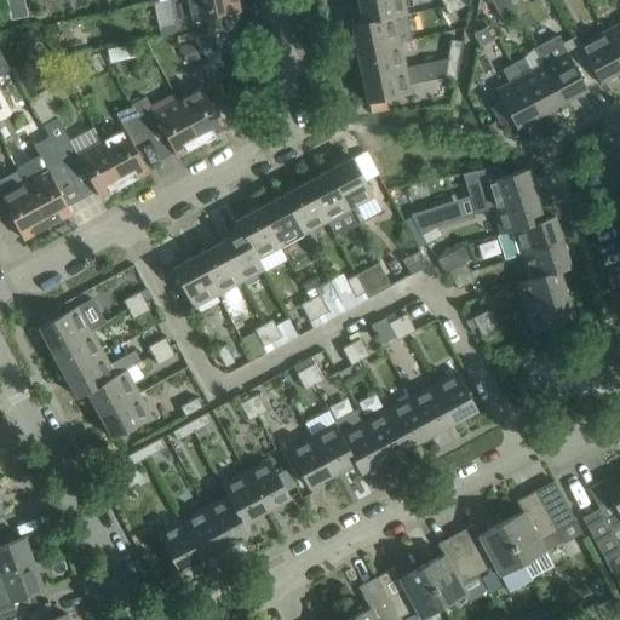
[(174,26),(178,42),(216,34),(212,17),(240,12),(237,0),(170,0),(176,26),(174,26)]
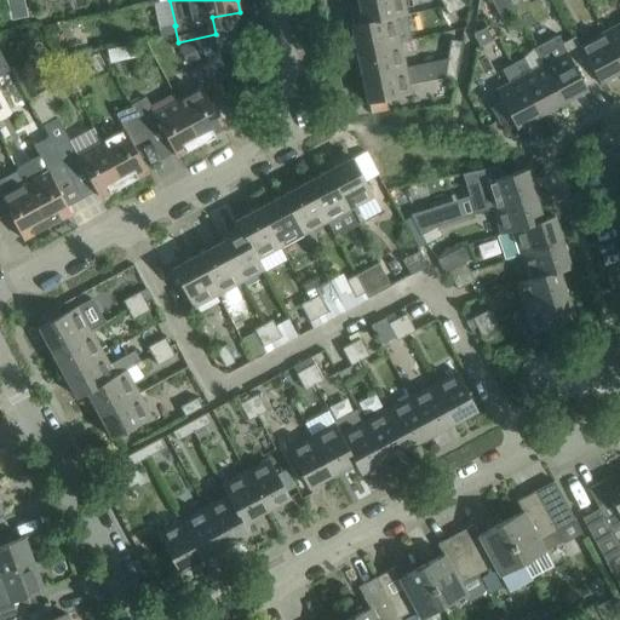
[(406,15),(402,0),(359,0),(363,22),(363,23),(395,16),(395,17),(406,15)]
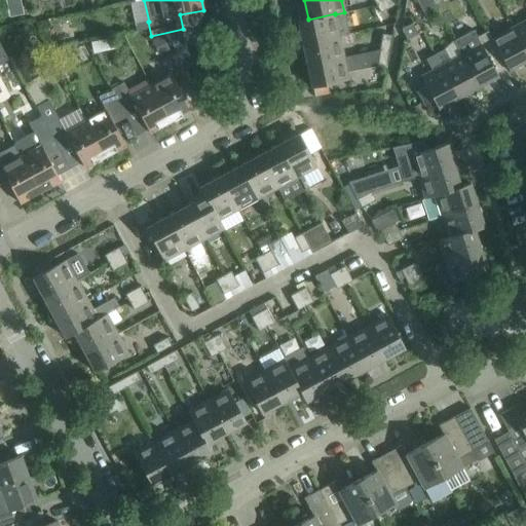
[(385,0),(376,5),(381,12),(396,5),(392,0),(385,0)]
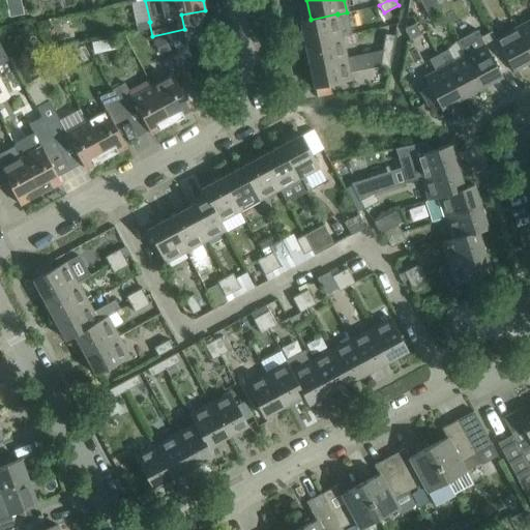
[(439,9),(438,6),(434,0),(419,0),(428,15),(439,9)]
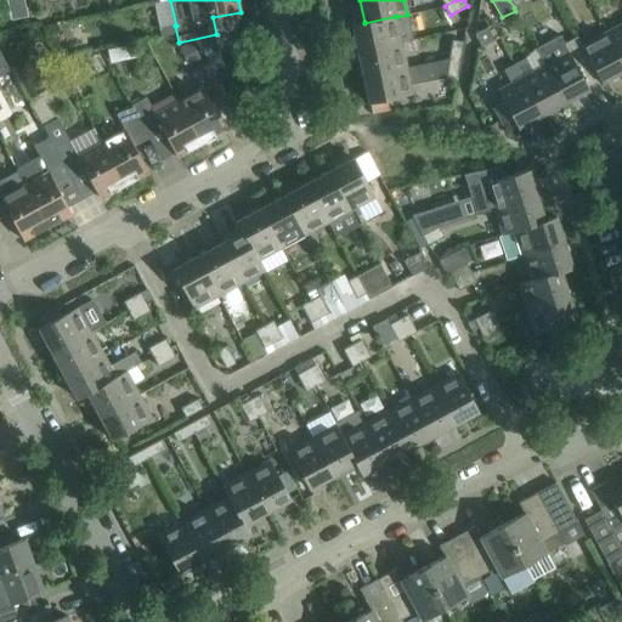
[(365,23),(365,22),(352,24),(358,51),(401,41),(396,17),(396,16),(365,23)]
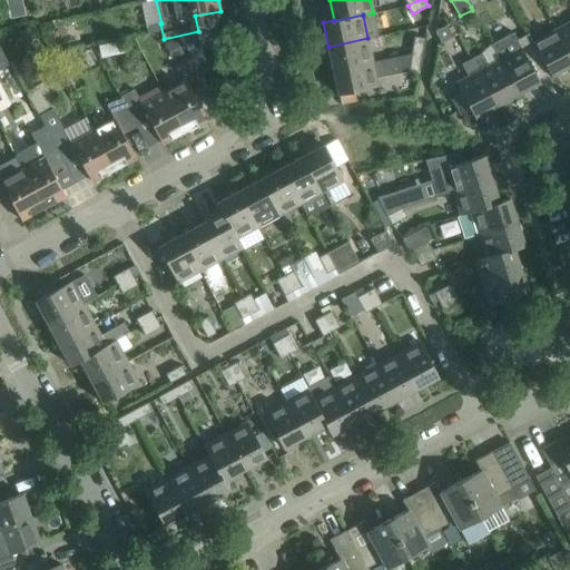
[(569,19),(554,28),(569,57),(569,19)]
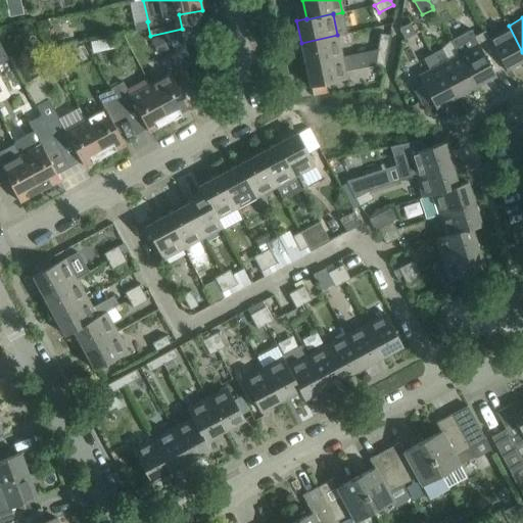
[(416,34),(410,24),(399,29),(405,40),(416,34)]
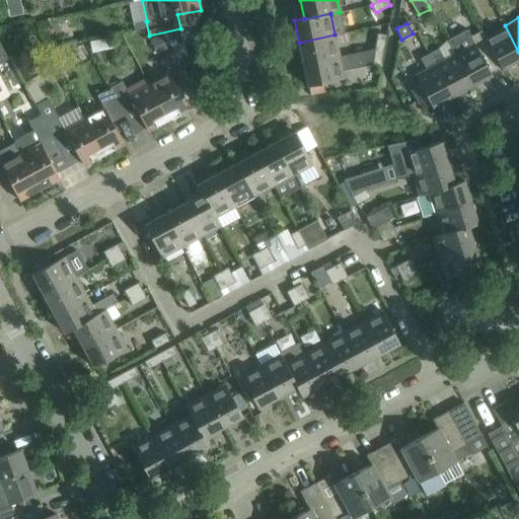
[(518,61),(518,52),(505,25),(485,36),(501,67),(503,70),(518,61)]
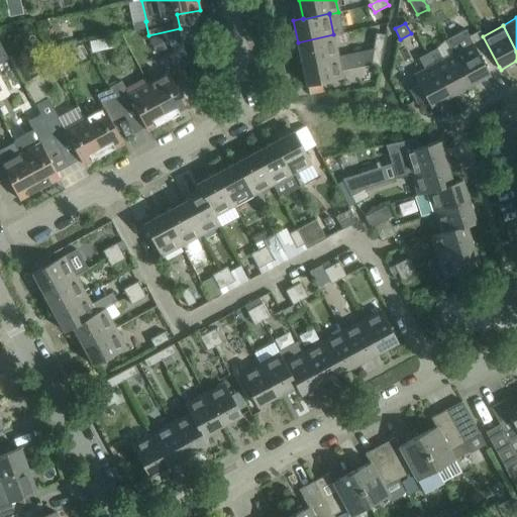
[(464,30),(445,41),(452,55),(470,86),(490,75),(489,73),(499,67),(483,36),(480,29),(468,35),(464,30)]
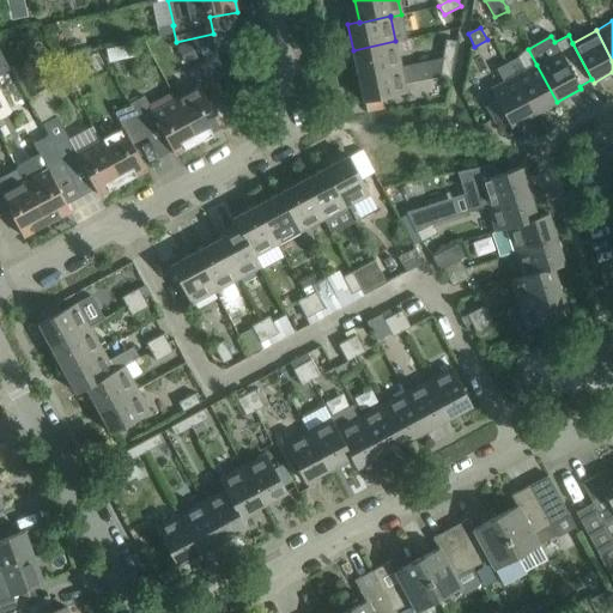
[(443,59),(453,60),(456,41),(445,40),(443,59)]
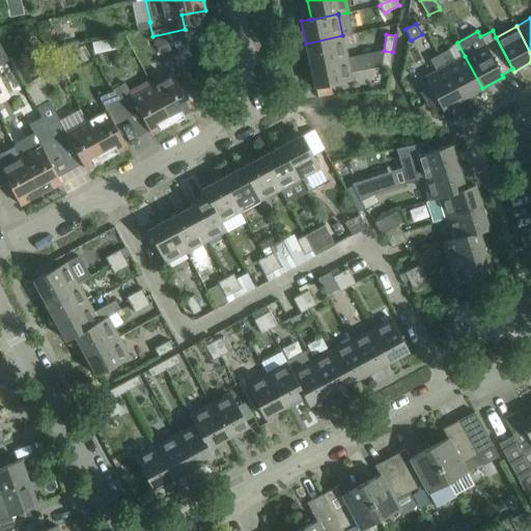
[(347,58),(342,35),(306,44),(310,66),(347,58)]
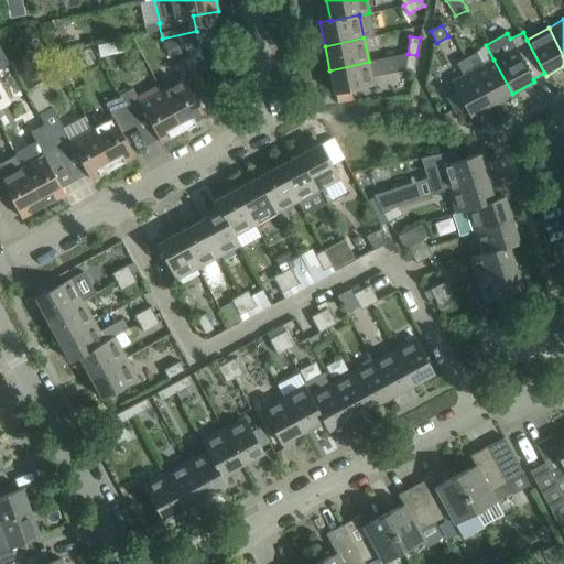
[(0,65),(9,61),(0,44),(0,65)]
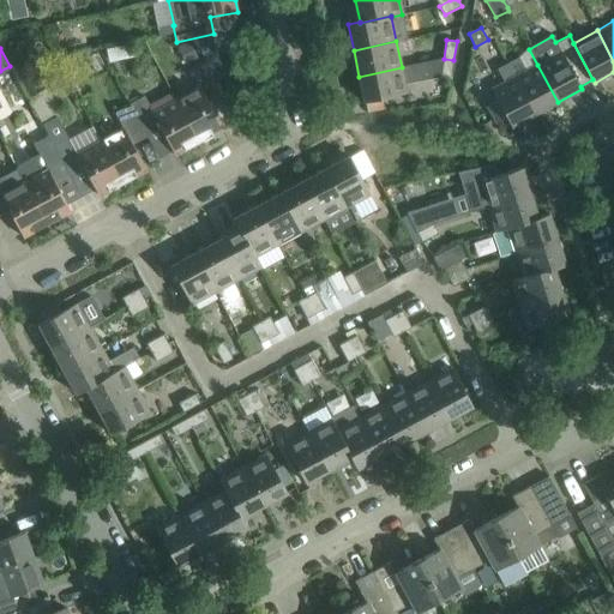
[(453,60),(444,59),(440,77),(451,78),(453,60)]
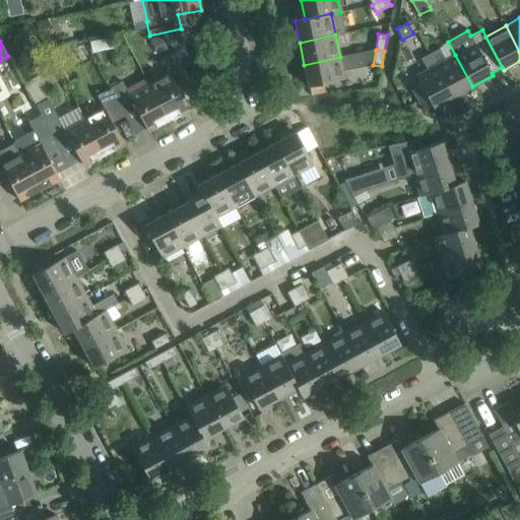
[(444,60),(439,50),(430,54),(453,98),(472,86),(455,55),(444,60)]
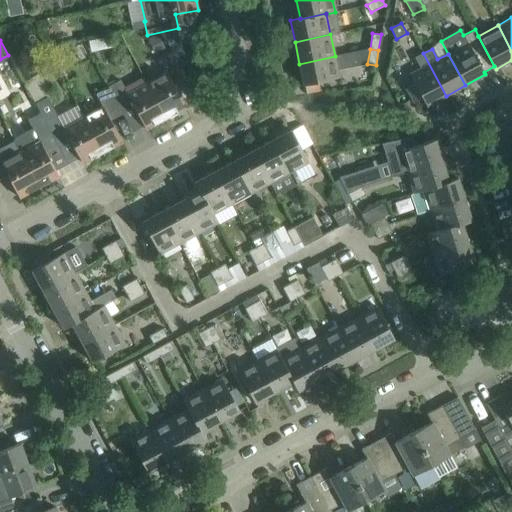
[(163,67),(176,61),(172,53),(159,60),(163,67)]
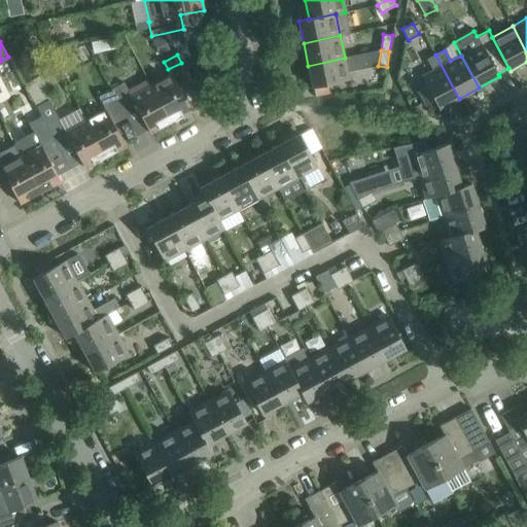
[(418,92),(426,106),(434,101),(440,109),(459,99),(435,55),(426,60),(432,71),(422,76),(427,86),(418,92)]
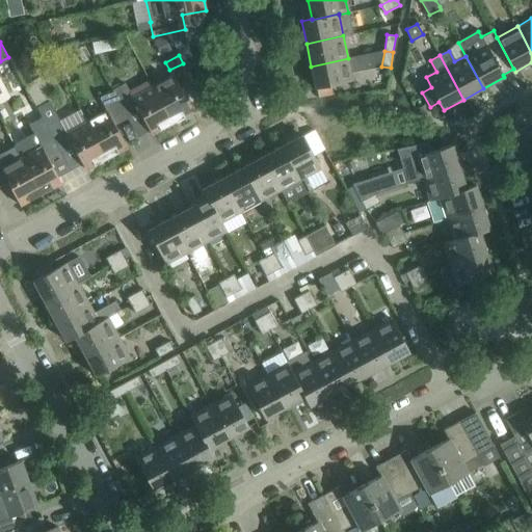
[(311,67),(316,88),(352,81),(348,58),(311,67)]
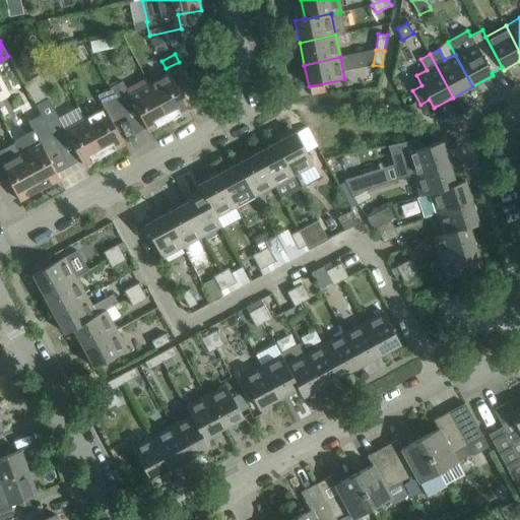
[(189,110),(170,74),(150,84),(170,120),(189,110)]
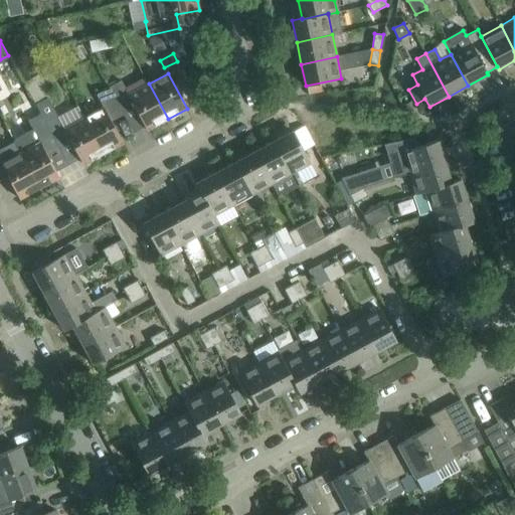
[(146,78),(126,90),(123,82),(110,90),(121,110),(124,115),(136,109),(147,130),(168,119),(149,83),(148,83),(146,78)]
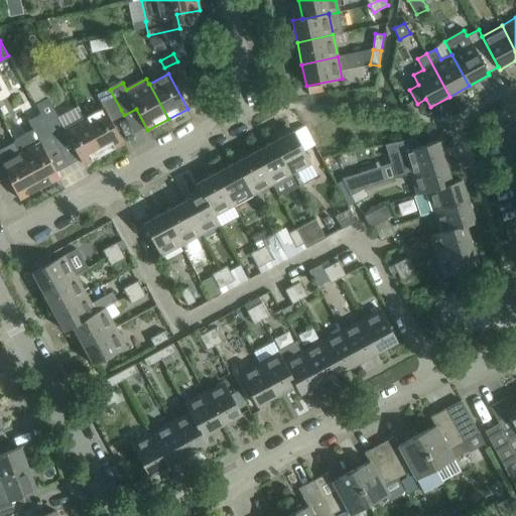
[(121,110),(110,90),(98,96),(105,108),(85,119),(104,154),(123,143),(109,117),(121,110)]
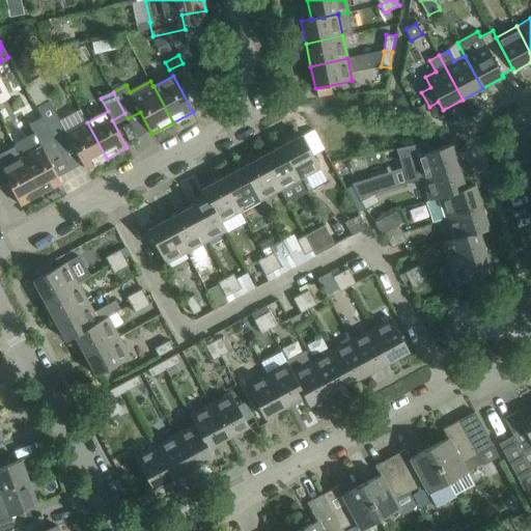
[(107,159),(87,122),(66,134),(50,101),(36,108),(42,117),(47,127),(61,152),(74,146),(86,170),(107,159)]
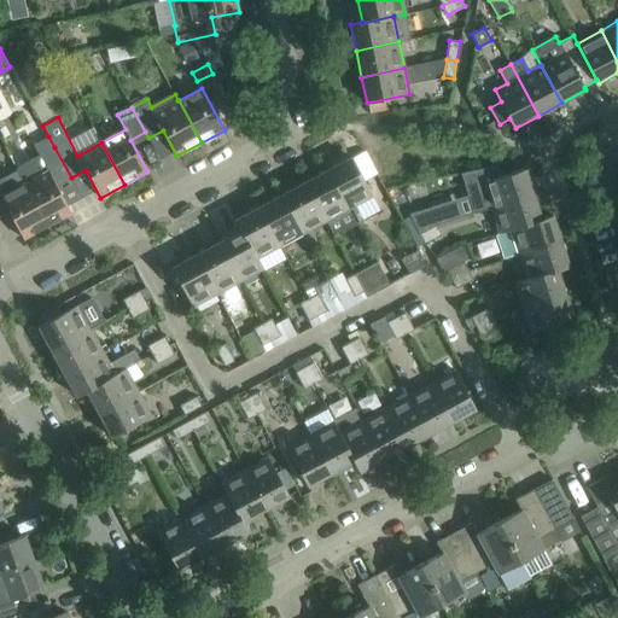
[(34,144),(42,158),(19,172),(48,226),(71,213),(57,185),(71,178),(54,147),(48,136),(34,144)]
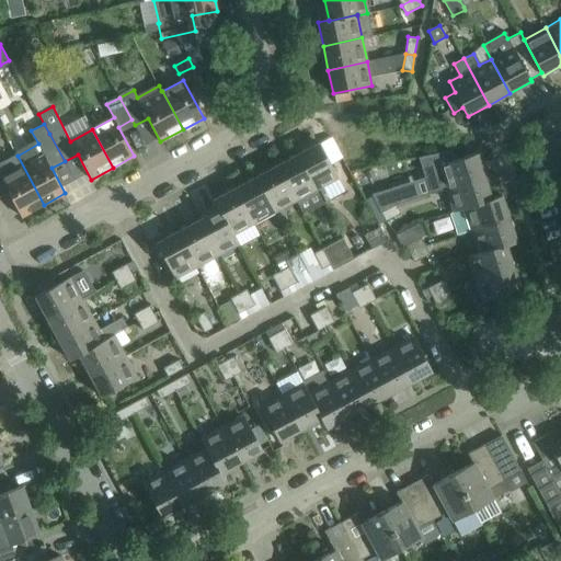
[(339,178),(320,142),(298,155),(317,190),(339,178)]
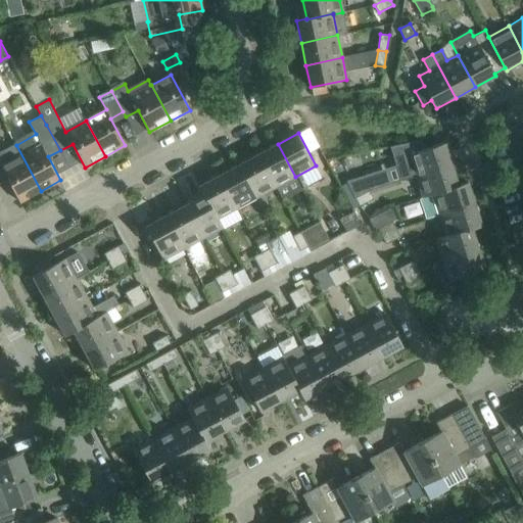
[(452,164),(444,143),(410,154),(416,176),(452,164)]
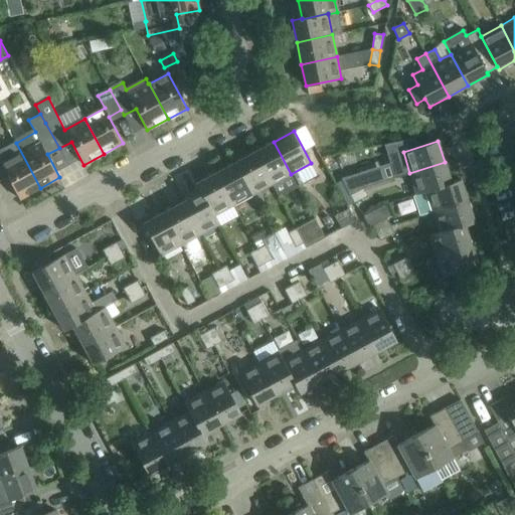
[(291,174),(274,142),(254,152),(272,184),(291,174)]
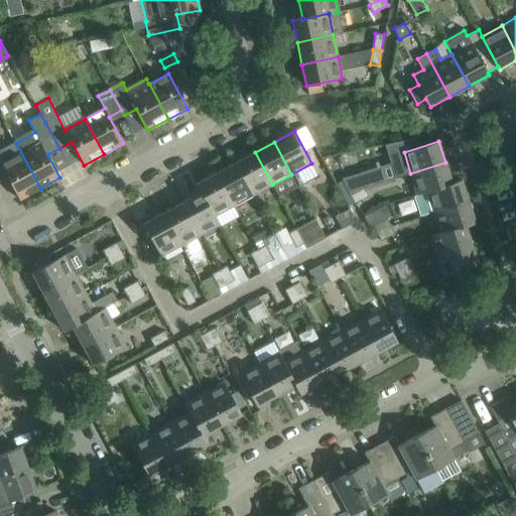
[(0,162),(19,200),(40,188),(16,143),(0,151),(0,162)]
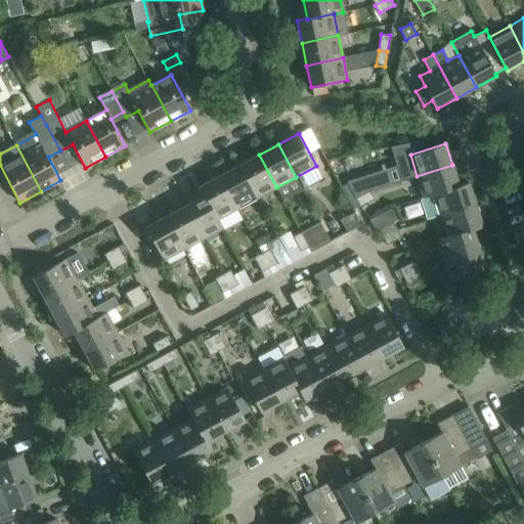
[(276,187),(259,155),(239,166),(257,198),(276,187)]
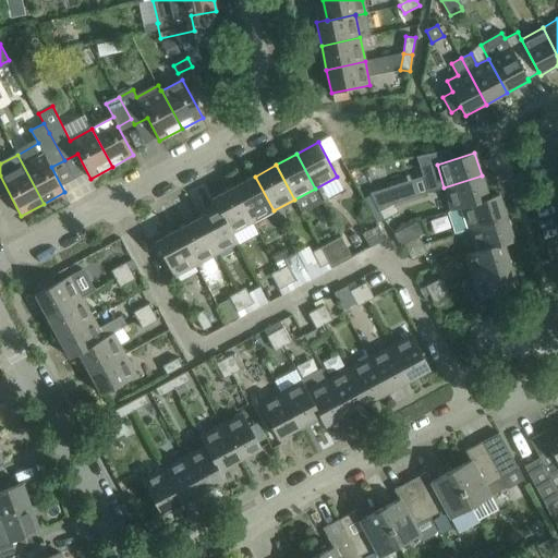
[(488,198),(488,197),(482,176),(444,187),(451,210),(488,198)]
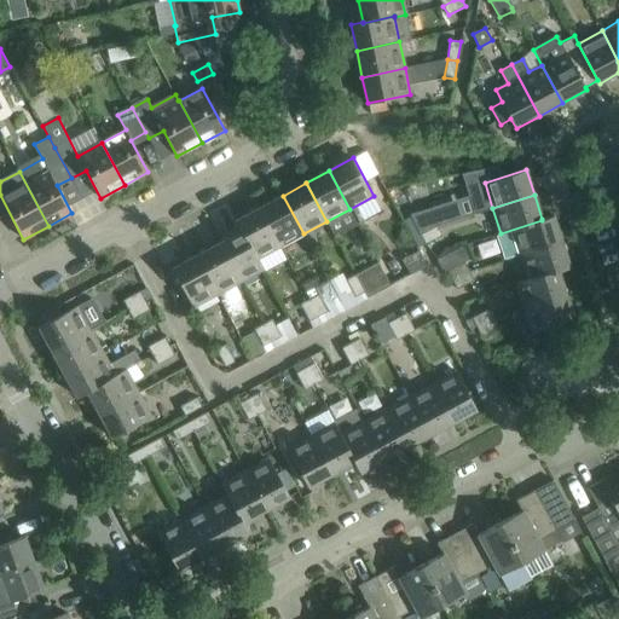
[(304,233),(283,196),(259,208),(279,247),(304,233)]
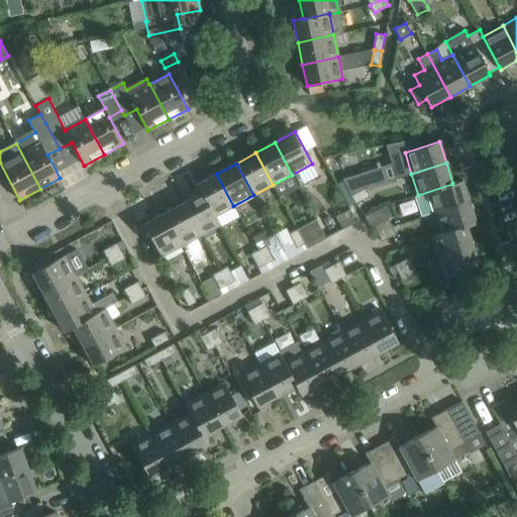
[(197,184),(202,193),(214,216),(233,206),(216,174),(197,184)]
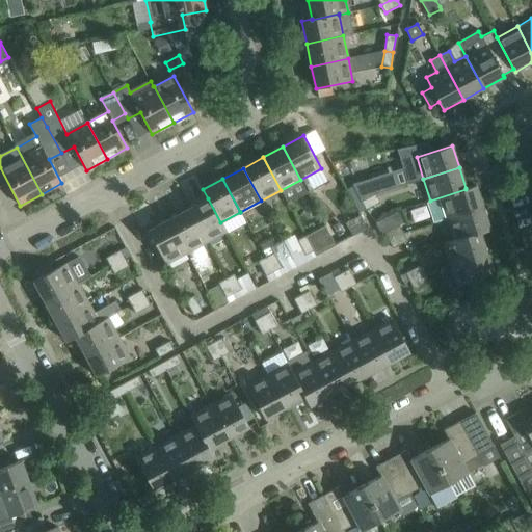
[(430,202),(428,202),(434,223),(446,219),(446,218),(471,211),(482,207),(476,185),(466,188),(466,189),(430,201),(430,202)]
